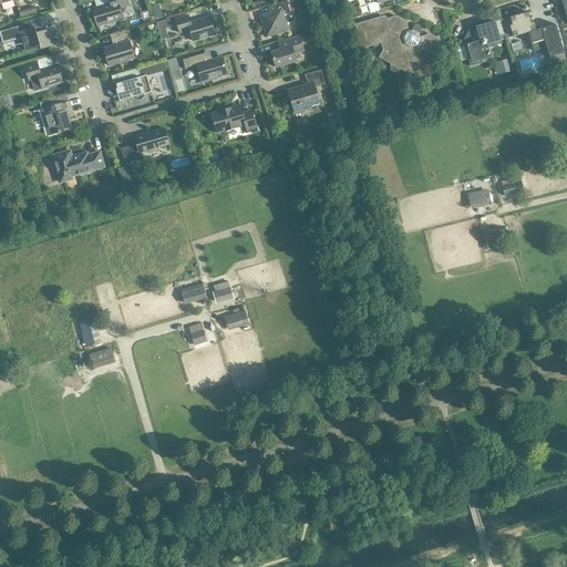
[(120,8),(129,6),(126,0),(109,0),(111,4),(92,9),(98,27),(107,23),(109,26),(111,27),(114,26),(115,23),(115,21),(123,19),(120,8)]
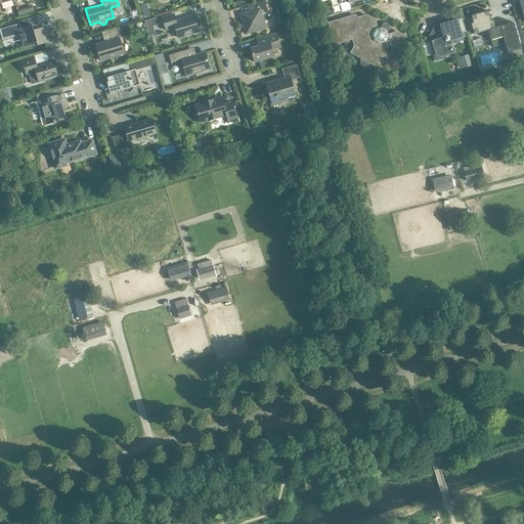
[(254,10),(250,12),(241,14),(247,34),(266,29),(262,14),(268,12),(265,1),(258,3),(252,5),(254,10)]
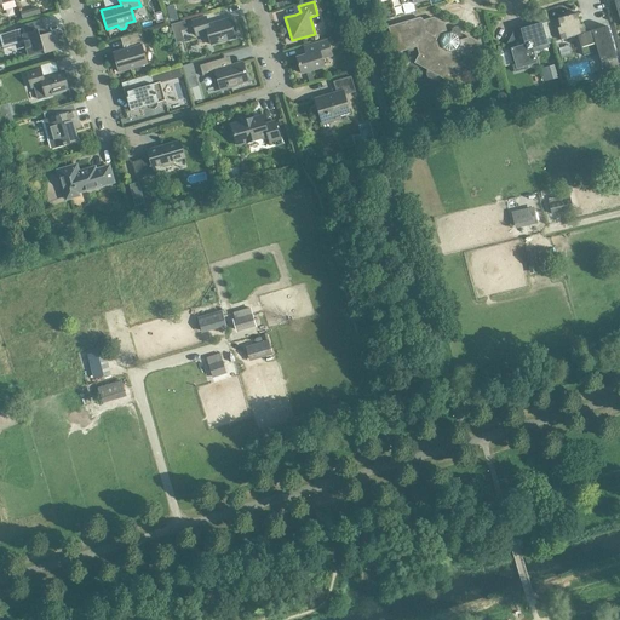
[(557,29),(561,40),(578,35),(584,57),(598,52),(601,63),(616,59),(608,27),(586,33),(584,24),(580,26),(578,13),(558,19),(561,28),(557,29)]
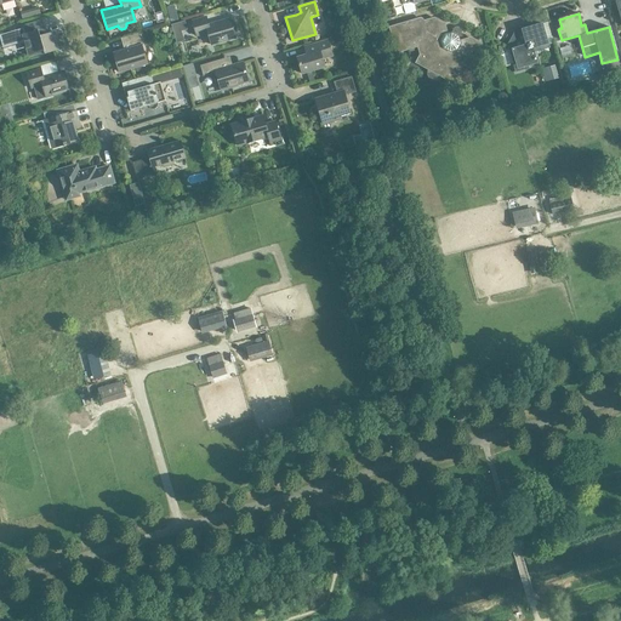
[(206,17),(192,22),(197,36),(208,33),(211,45),(235,38),(231,20),(209,26),(206,17)]
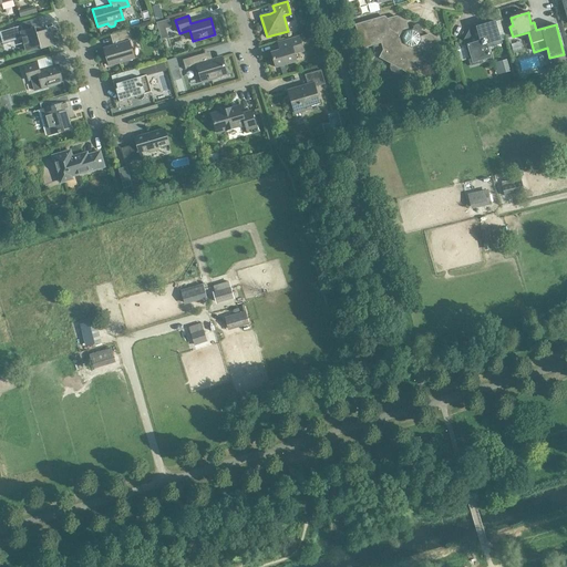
[(354,26),(362,49),(382,43),(384,51),(382,54),(383,59),(390,63),(391,64),(391,62),(394,61),(395,63),(401,66),(402,65),(403,70),(402,70),(402,71),(404,70),(411,74),(415,72),(423,59),(428,61),(436,59),(441,50),(439,40),(430,35),(420,39),(419,33),(413,31),(408,32),(405,22),(397,18),(387,20),(381,17),(354,26)]
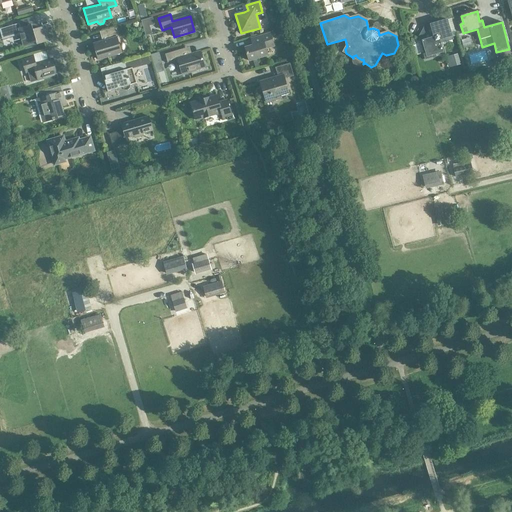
[(47,42),(43,27),(36,29),(34,25),(36,24),(34,17),(18,22),(19,24),(0,29),(0,30),(3,39),(20,34),(23,46),(36,42),(37,45),(47,42)]
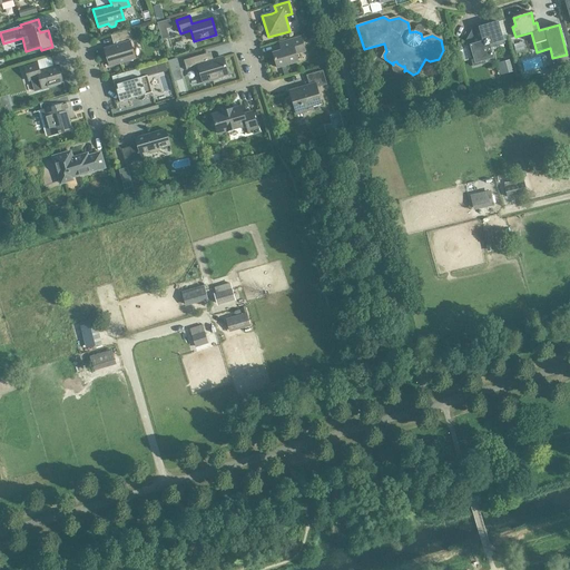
[(498,22),(480,28),(482,38),(480,42),(470,46),(473,57),(471,58),(473,67),(482,64),(481,61),(493,58),(489,45),(503,40),(498,22)]
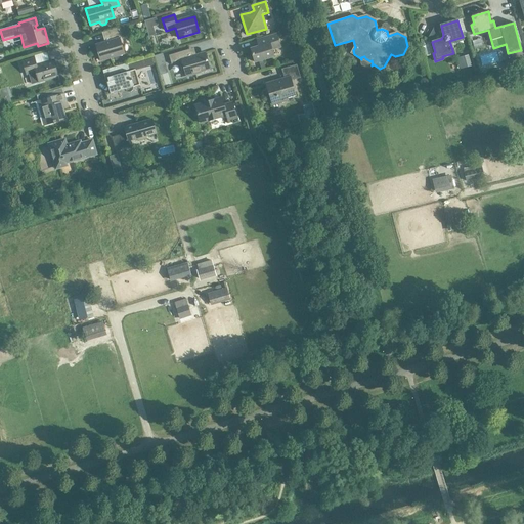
[(98,53),(99,57),(100,61),(124,54),(120,39),(122,38),(119,28),(101,33),(103,39),(110,37),(111,41),(96,45),(96,47),(96,48),(97,52),(98,53)]
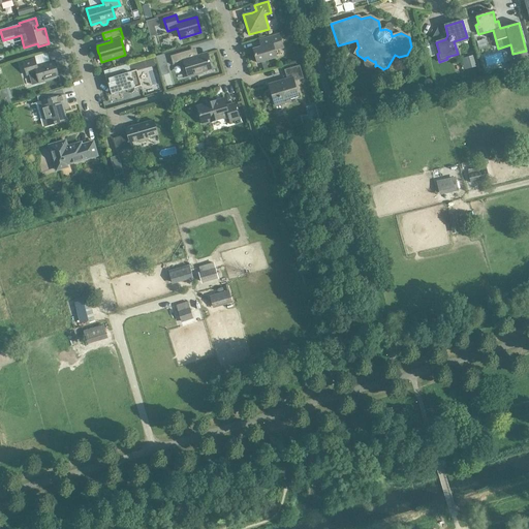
[(255,55),(256,58),(257,63),(277,58),(275,51),(283,48),(279,34),(258,40),(260,48),(254,50),(255,55)]
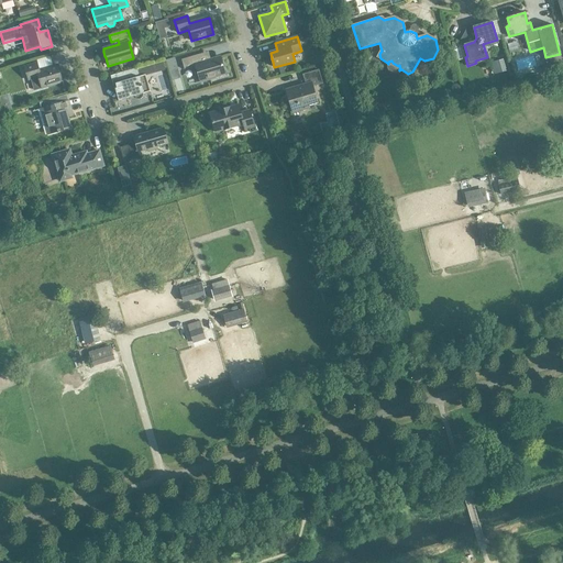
[(210,78),(225,74),(220,57),(206,62),(202,54),(181,59),(184,69),(196,66),(200,83),(210,80),(210,78)]
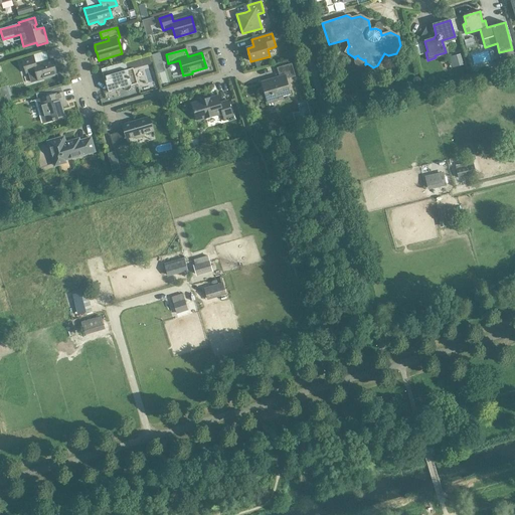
[(454,67),(463,64),(461,56),(451,58),(454,67)]
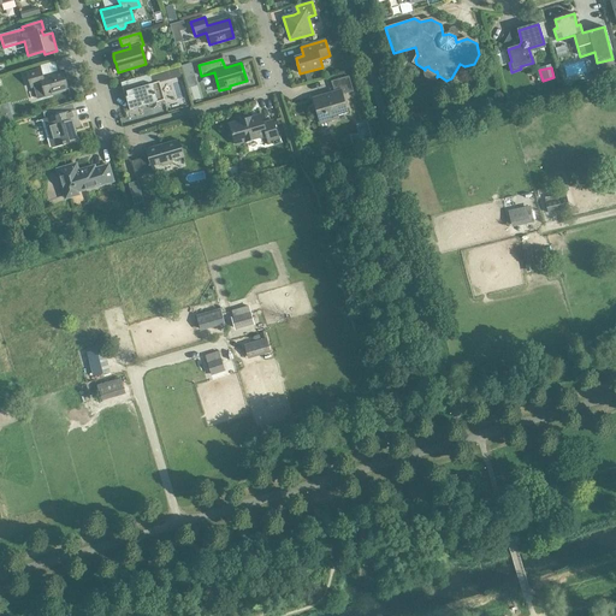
[(27,73),(31,88),(42,84),(46,96),(69,90),(63,71),(43,77),(41,69),(27,73)]
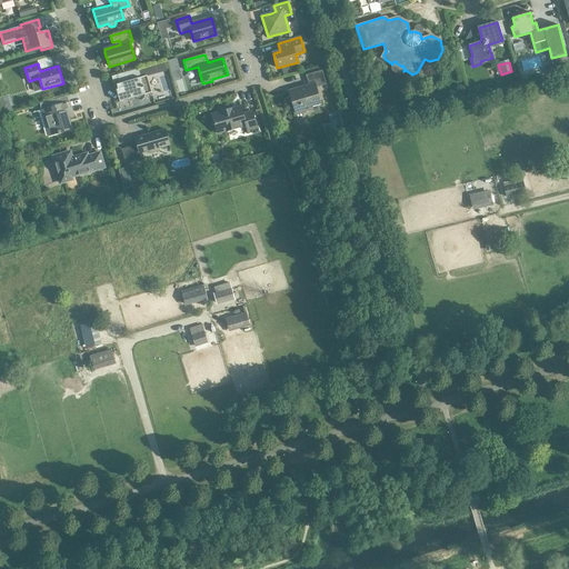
[(185,80),(181,67),(170,69),(173,82),(185,80)]
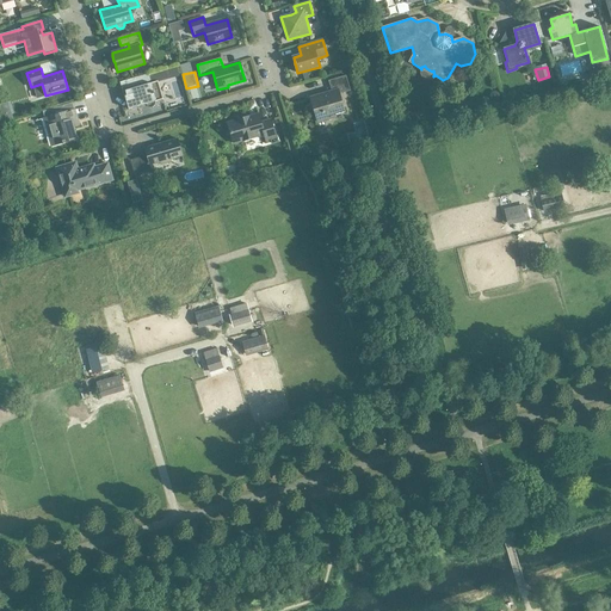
[(129,110),(146,105),(147,105),(147,106),(148,107),(149,107),(150,107),(152,107),(153,107),(154,107),(154,106),(155,105),(155,104),(155,103),(155,102),(164,99),(158,81),(150,84),(148,74),(125,81),(128,91),(125,91),(127,96),(125,97),(129,110)]
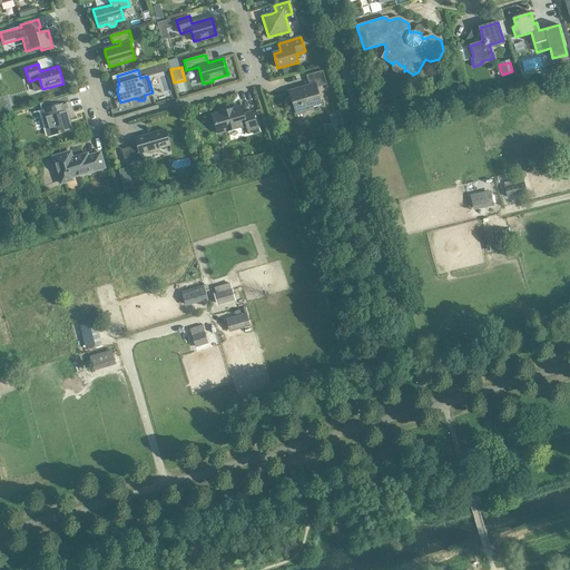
[(290,94),(296,115),(313,109),(312,105),(322,102),(317,88),(326,85),(323,71),(306,76),(310,86),(306,87),(306,88),(290,94)]
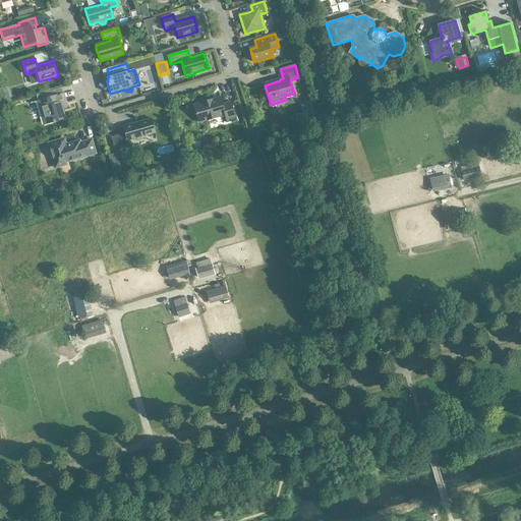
[(418,78),(417,81),(417,85),(420,88),(424,85),(426,83),(425,79),(422,77),(418,78)]
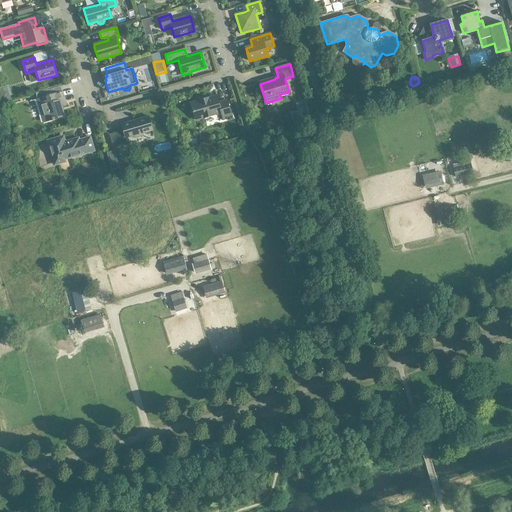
[(64,102),(63,102),(64,100),(62,92),(37,99),(44,122),(64,116),(61,107),(65,106),(64,102)]
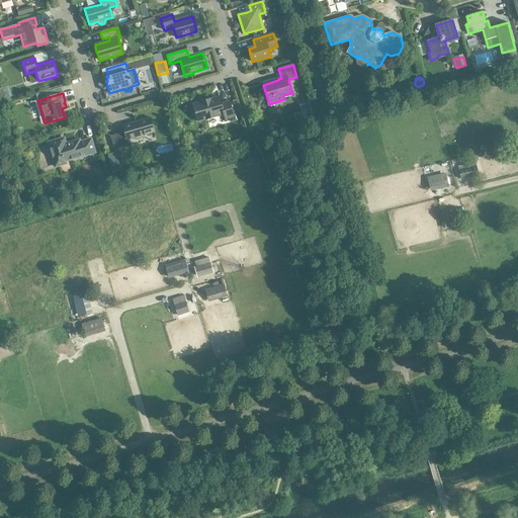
[(220,97),(193,104),(198,121),(224,114),(225,118),(234,116),(230,101),(222,104),(220,97)]
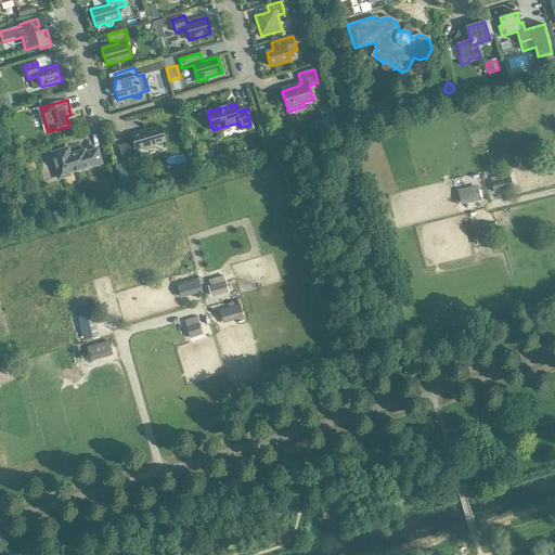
[(118,145),(123,159),(138,154),(137,151),(145,147),(146,150),(155,147),(154,145),(166,142),(160,126),(149,130),(150,131),(142,132),(132,134),(133,141),(118,145)]
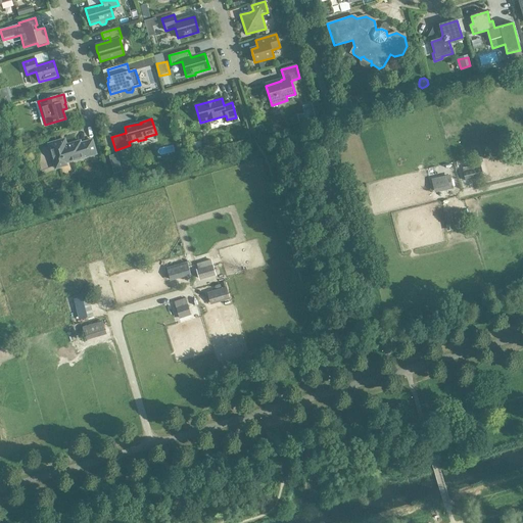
[(96,154),(92,140),(81,144),(80,141),(66,145),(64,139),(48,144),(55,169),(66,165),(66,162),(81,158),(84,157),(96,154)]
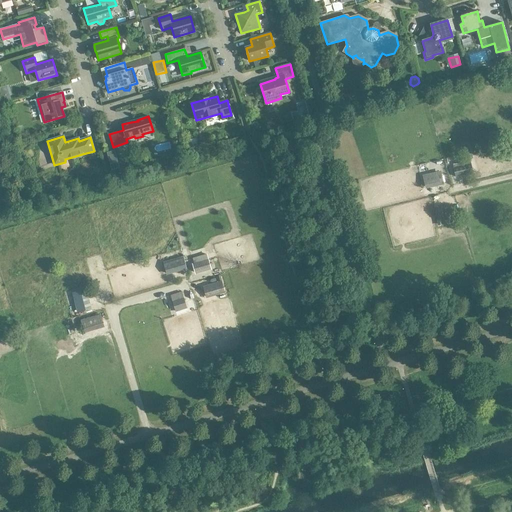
[(472,170),(470,160),(453,164),(456,177),(460,176),(459,173),(472,170)]
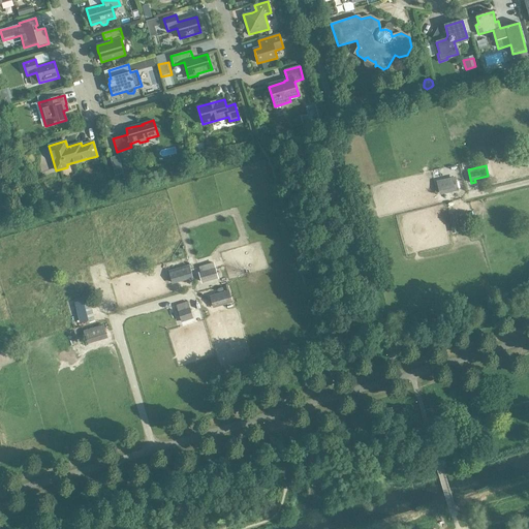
[(126,174),(119,167),(115,174),(121,179),(126,174)]
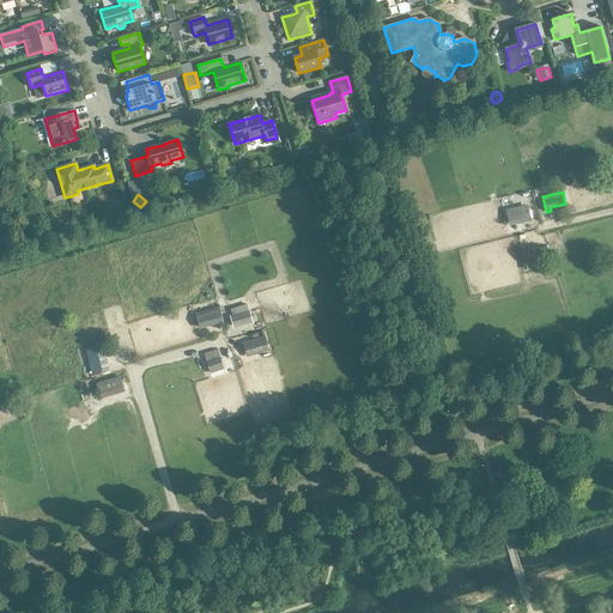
[(528,205),(505,211),(509,226),(532,222),(528,205)]
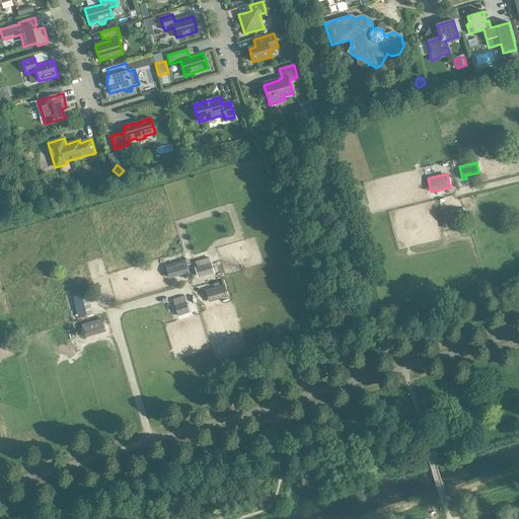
[(450,209),(444,210),(447,228),(457,226),(456,216),(451,216),(450,209)]
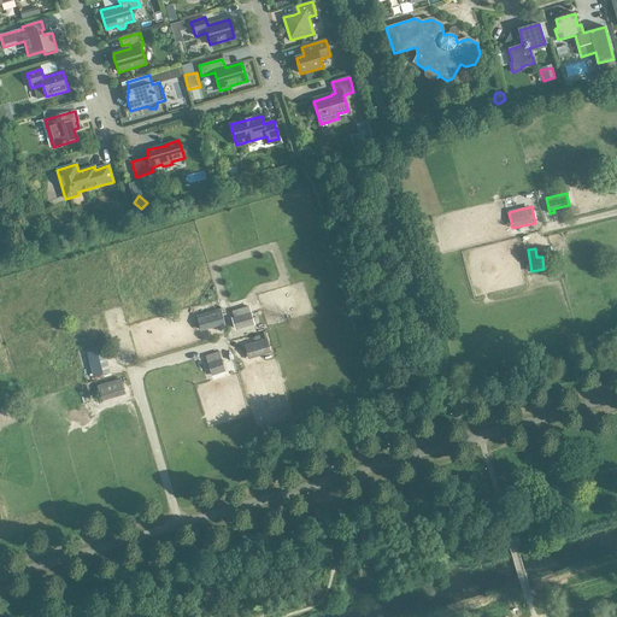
[(235,319),(233,319),(235,329),(253,324),(251,315),(252,315),(250,306),(233,311),(235,319)]
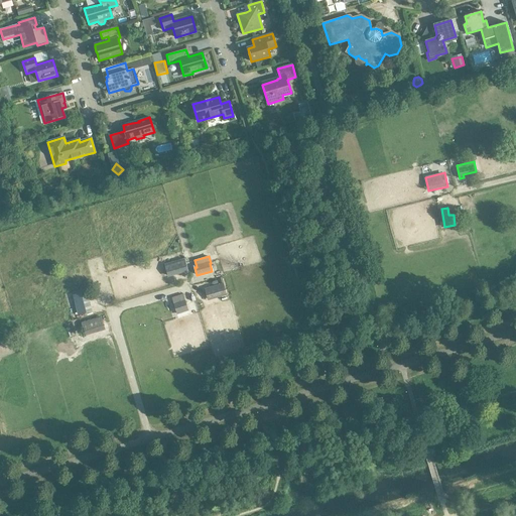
[(187,273),(184,260),(164,265),(168,279),(187,273)]
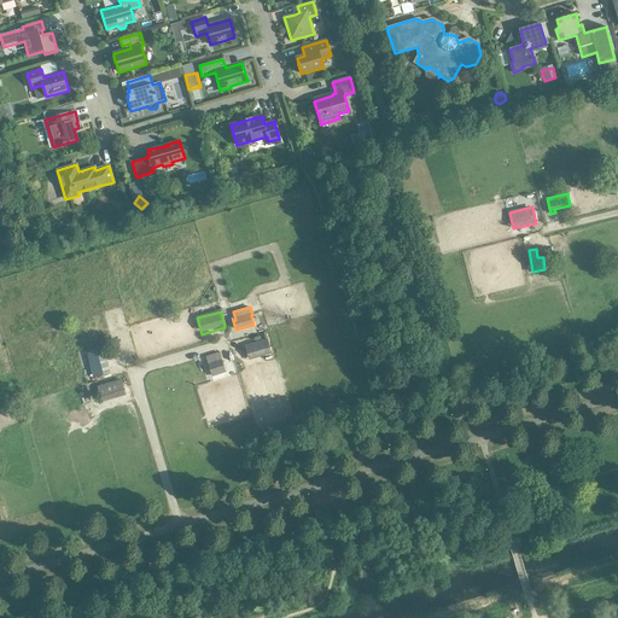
[(270,355),(267,340),(245,347),(249,361),(270,355)]
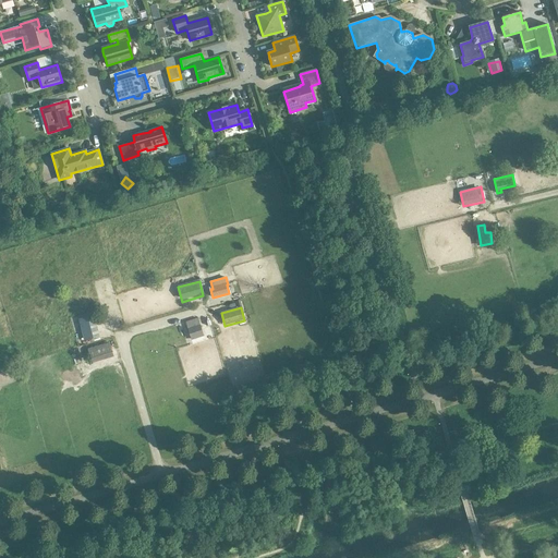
[(85,340),(98,336),(93,317),(80,320),(85,340)]
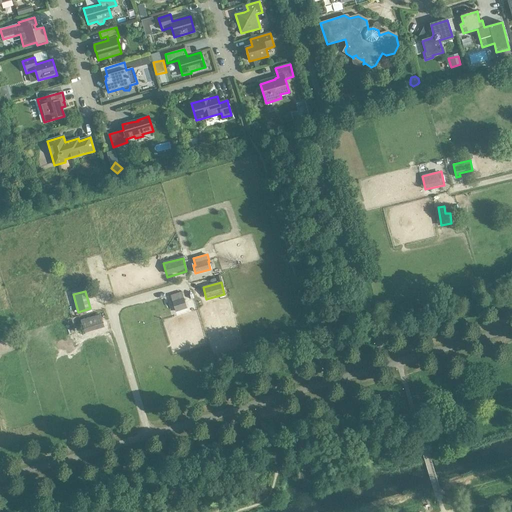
[(183,295),(171,299),(175,311),(187,308),(183,295)]
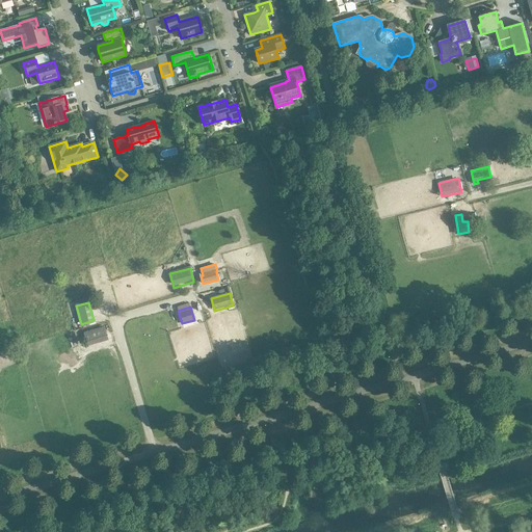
[(104,327),(97,329),(84,334),(87,344),(107,339),(104,327)]
